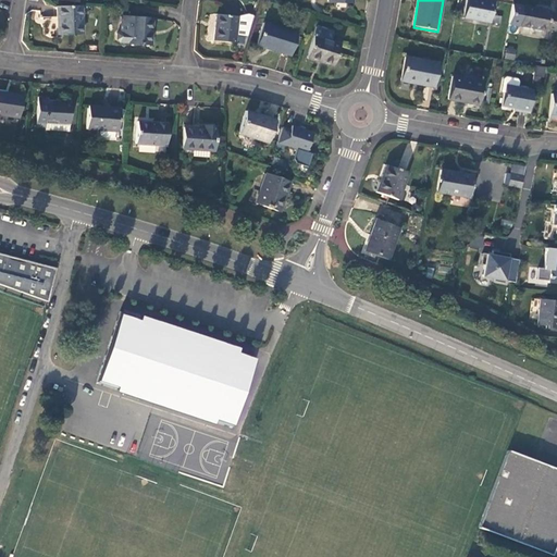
[(490,24),(494,1),(486,0),(466,0),(463,19),(490,24)]
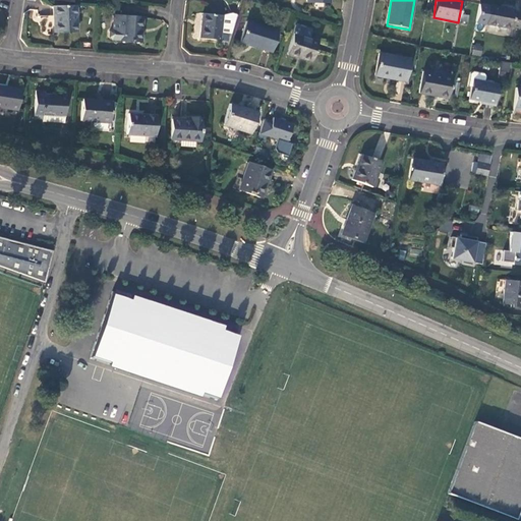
[(76,32),(75,6),(52,6),(53,34),(76,32)]
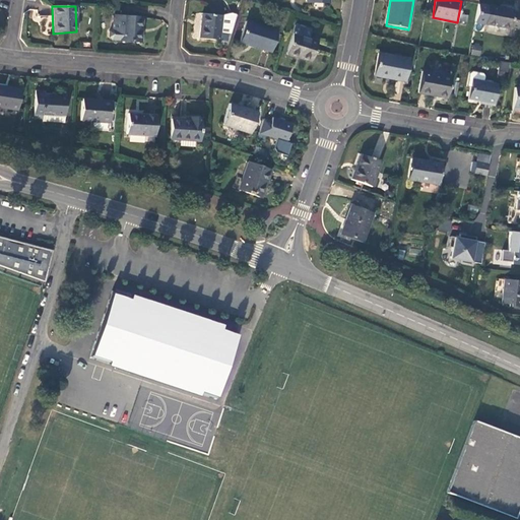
[(489,6),(485,24),(509,28),(510,29),(510,27),(518,29),(519,16),(519,12),(513,11),(514,10),(489,6)]
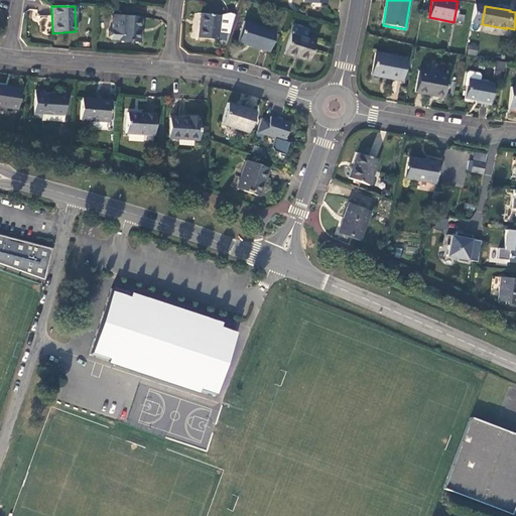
[(198,37),(209,38),(210,14),(200,13),(198,37)]
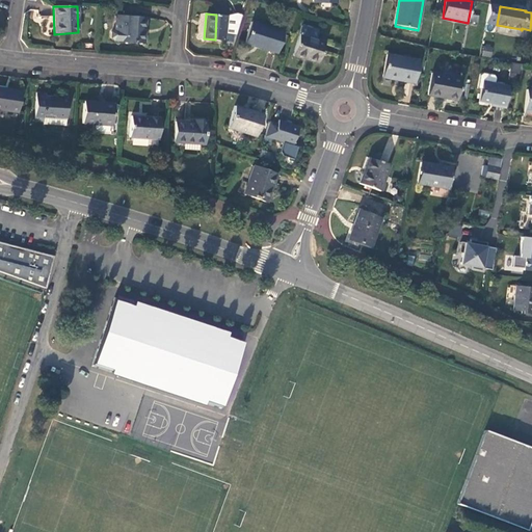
[(216,15),(215,40),(223,41),(224,33),(235,34),(241,15),(237,14),(227,16),(216,15)]
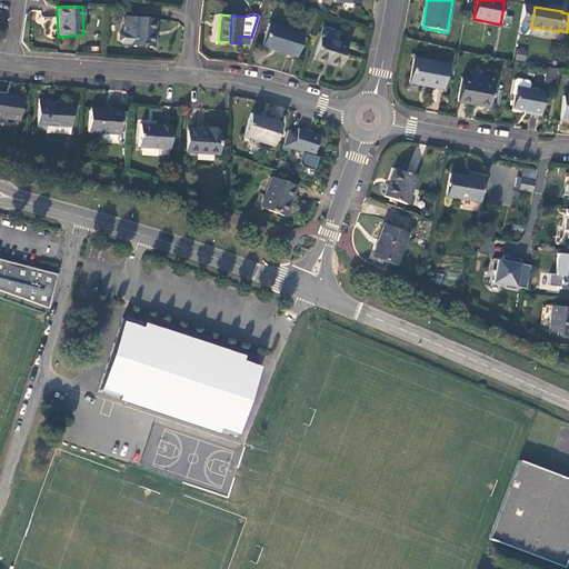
[(156,19),(133,18),(131,45),(153,46),(156,19)]
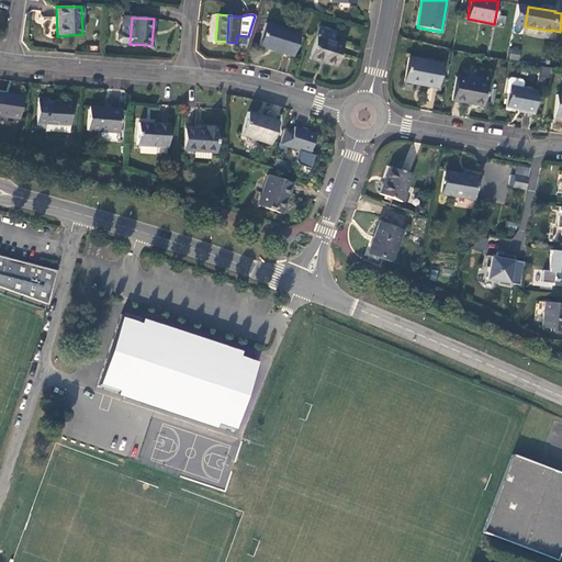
[(300,34),(266,23),(258,46),(293,57),(300,34)]
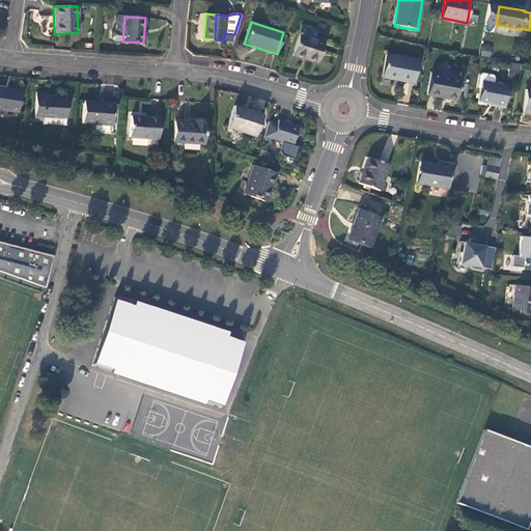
[(291,56),(317,64),(325,42),(315,38),(317,30),(301,25),(291,56)]
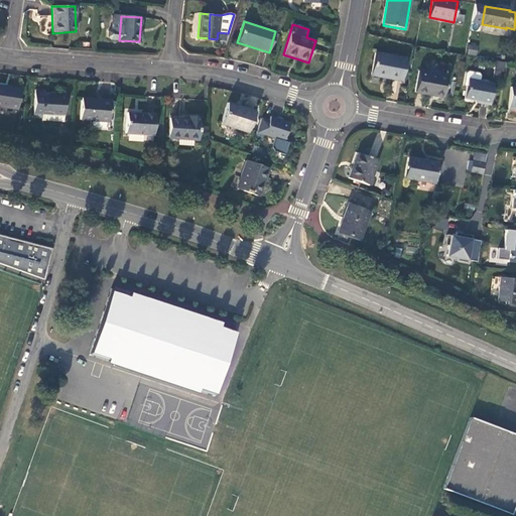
[(504,36),(505,28),(482,24),(480,32),(504,36)]
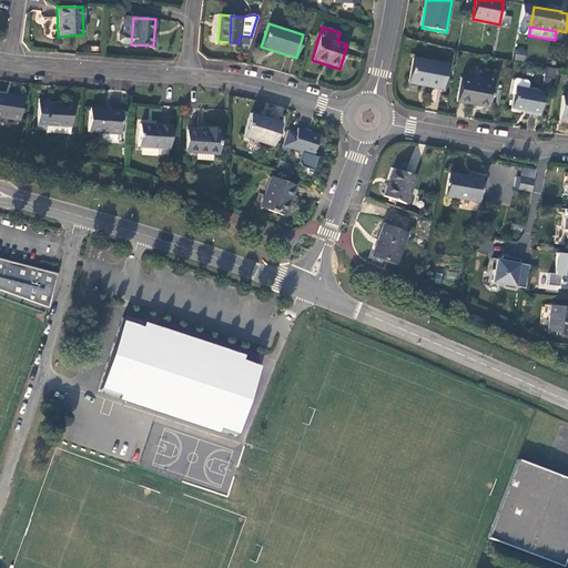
[(524,61),(526,51),(517,48),(514,59),(524,61)]
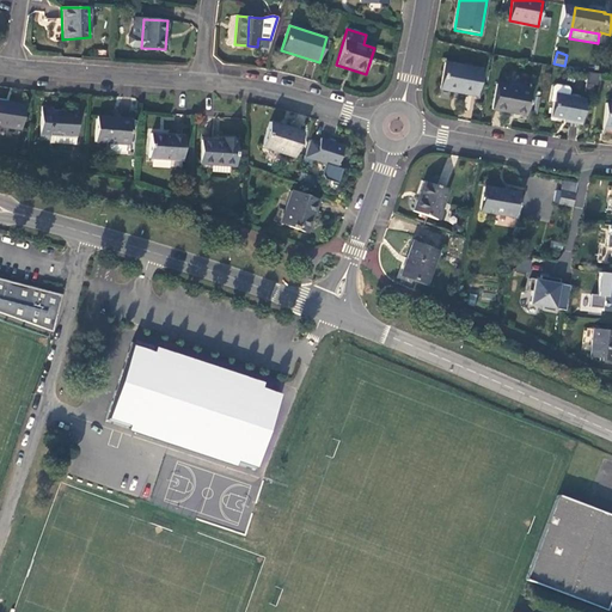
[(482,71),(445,62),(441,90),(477,96),(482,71)]
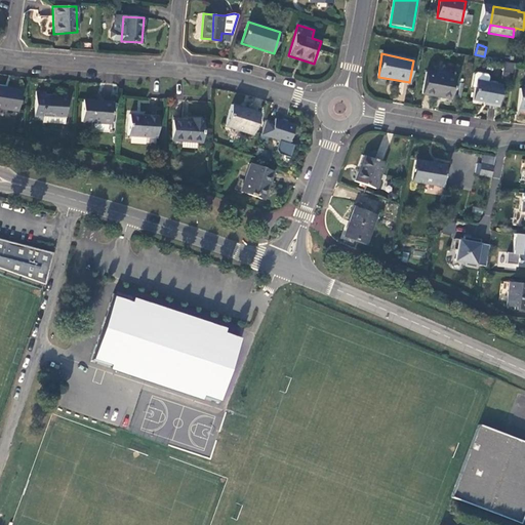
[(501,75),(512,77),(515,64),(505,62),(501,75)]
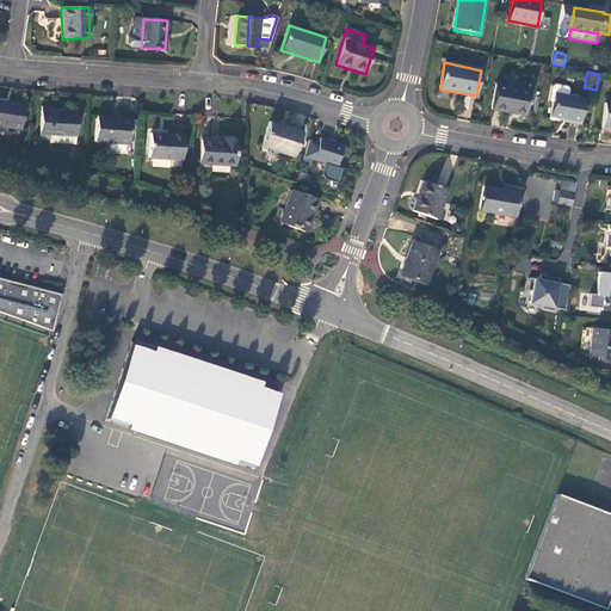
[(531,91),(497,85),(492,110),(526,116),(531,91)]
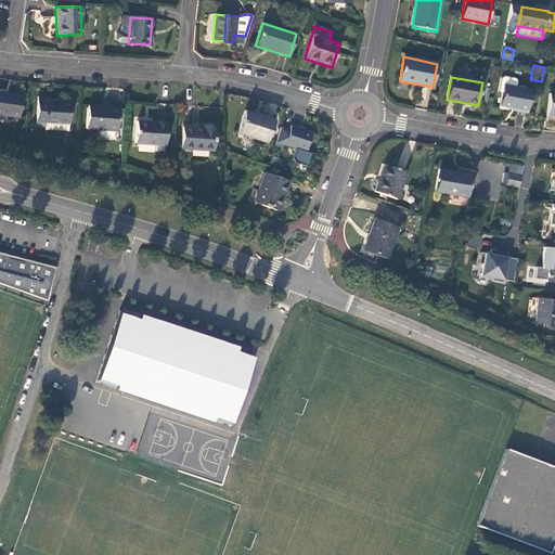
[(500,92),(503,92),(504,86),(517,88),(517,81),(516,79),(505,77),(502,79),(500,92)]
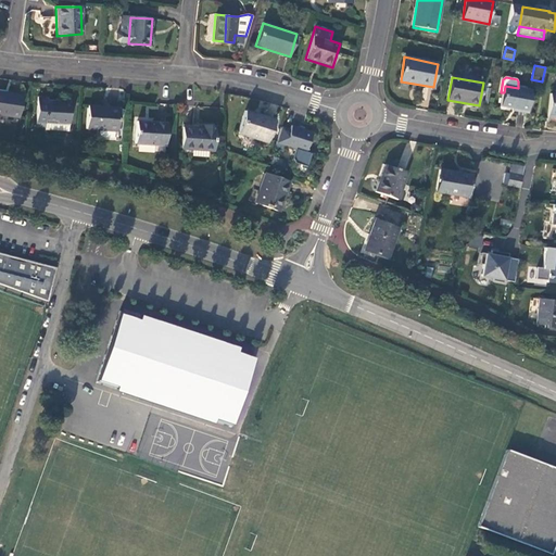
[(504,92),(501,106),(518,110),(518,111),(528,113),(531,90),(518,88),(505,86),(504,92)]
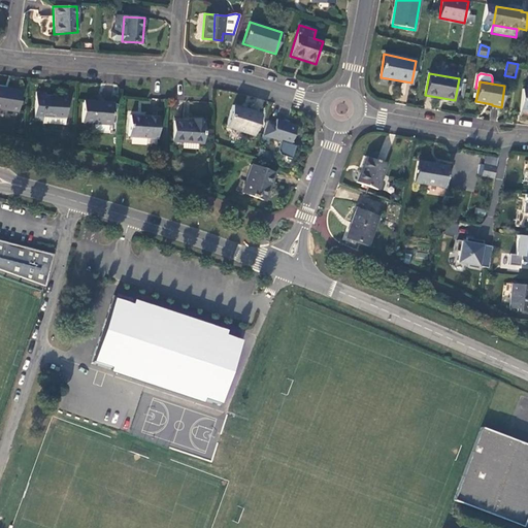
[(21,91),(0,87),(0,109),(18,112),(21,91)]
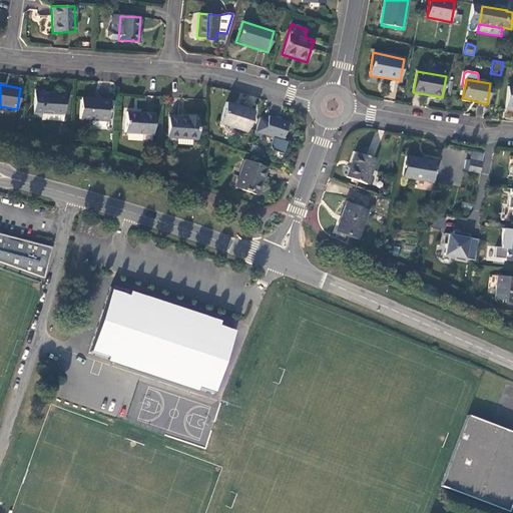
[(63,121),(65,94),(44,93),(44,90),(35,89),(33,116),(42,117),(42,120),(63,121)]
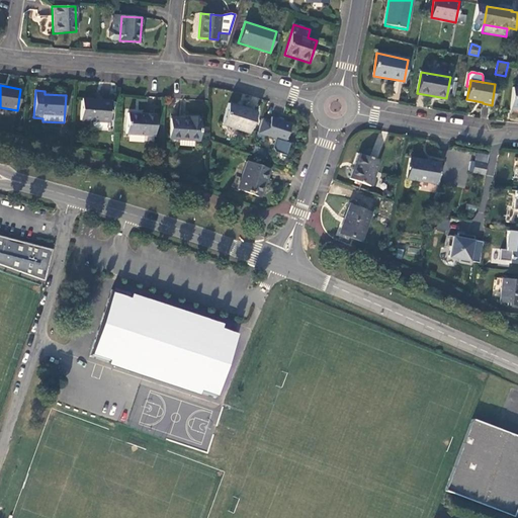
[(110,100),(82,98),(80,121),(109,122),(110,100)]
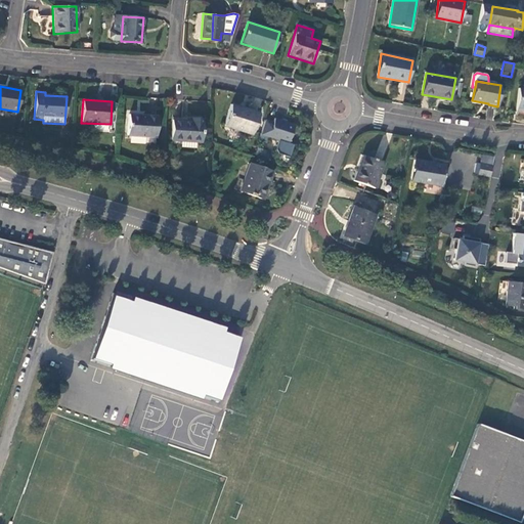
[(259,113),(231,104),(224,126),(252,135),(259,113)]
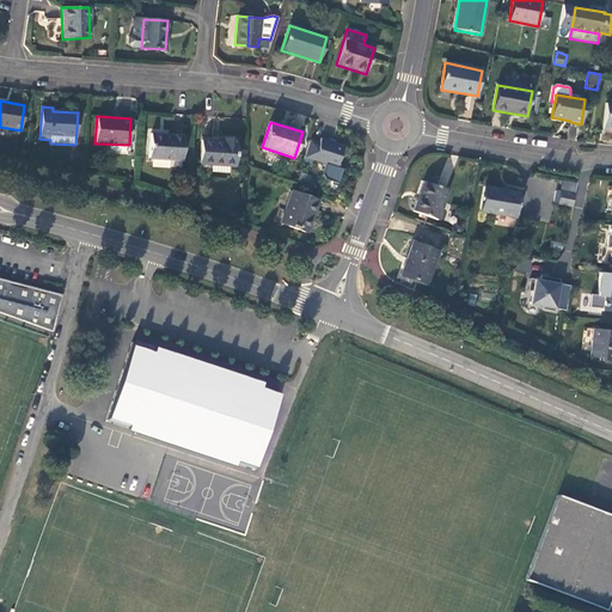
[(183,136),(151,134),(148,158),(182,160),(183,136)]
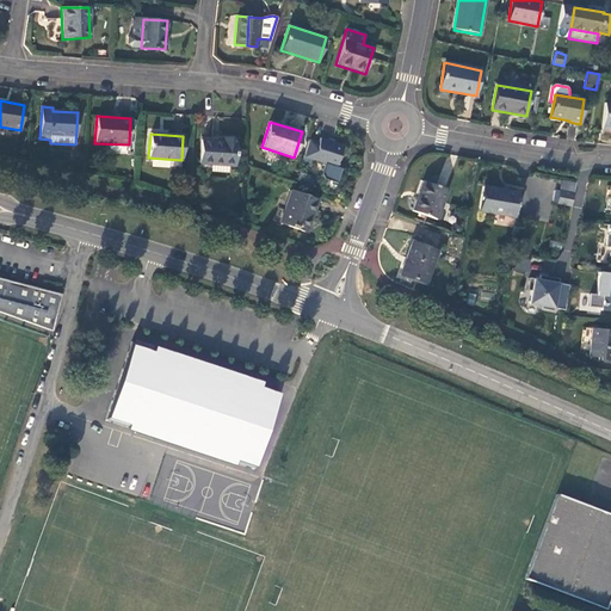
[(221,141),(201,140),(199,164),(234,166),(236,140),(221,139),(221,141)]
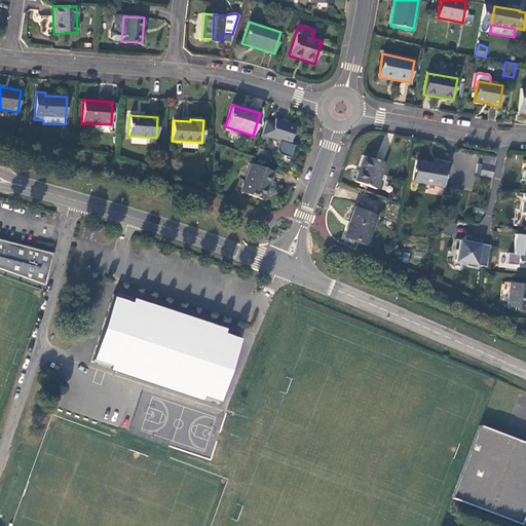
[(295,125),(275,119),(269,138),(290,144),(295,125)]
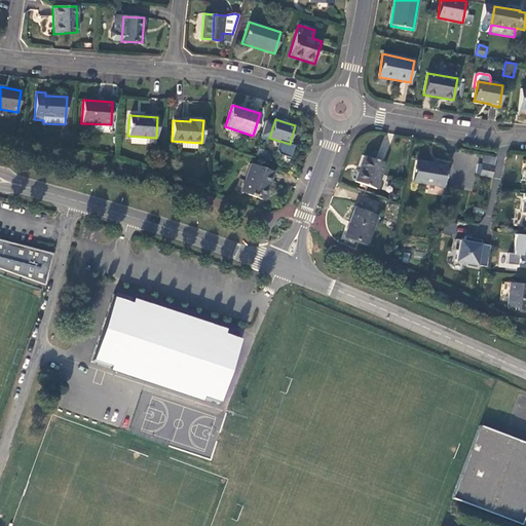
[(376,189),(384,163),(365,157),(355,182),(376,189)]
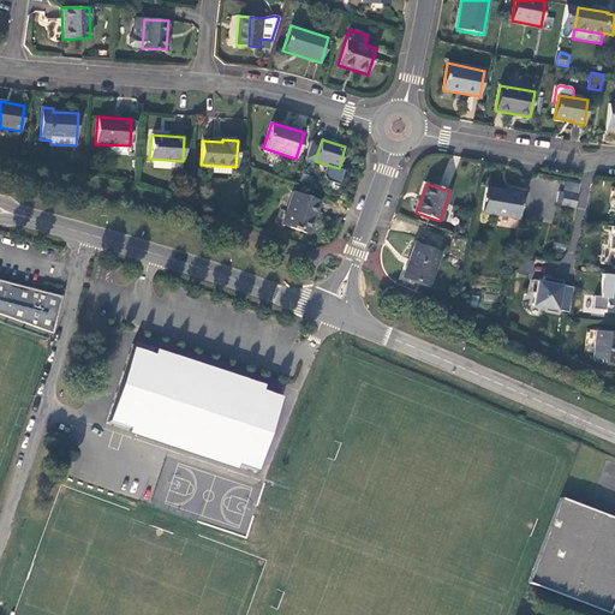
[(483,213),(519,219),(523,195),(487,190),(483,213)]
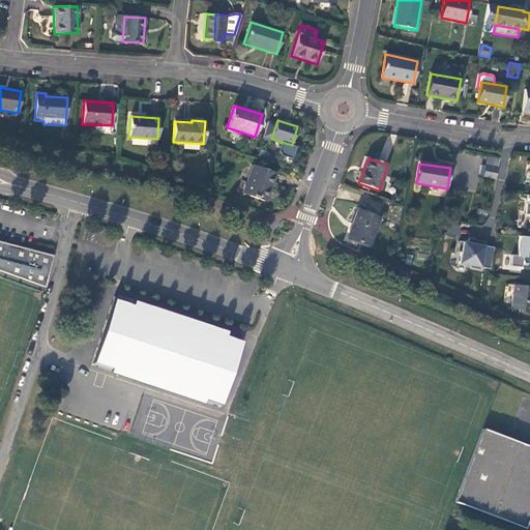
[(275,174),(253,166),(242,194),(265,202),(275,174)]
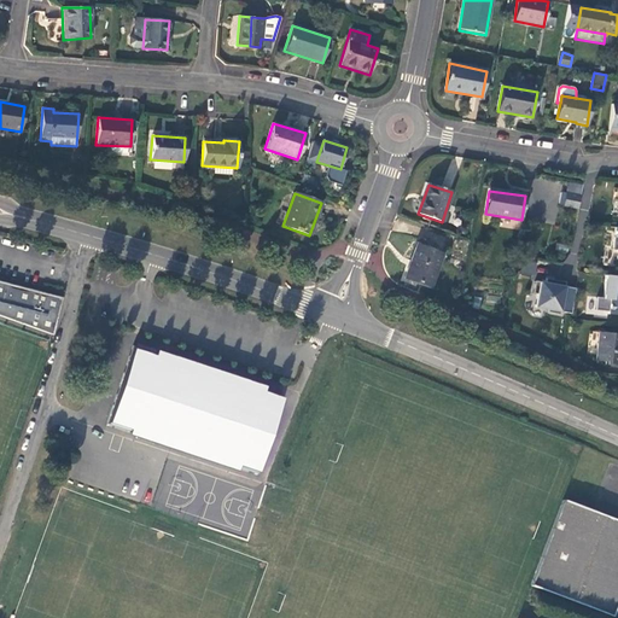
[(581,197),(563,193),(560,207),(578,209),(581,197)]
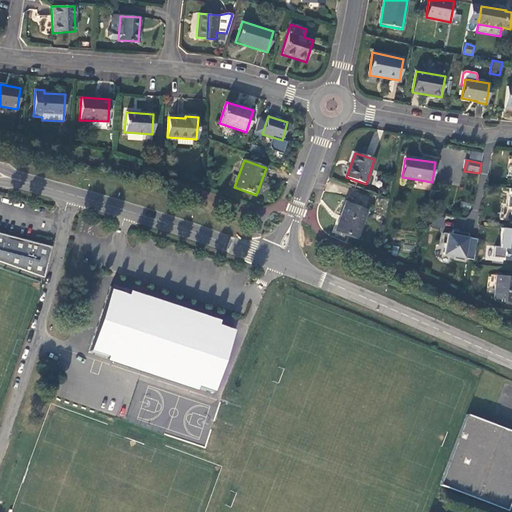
[(356,238),(366,211),(345,203),(336,230),(356,238)]
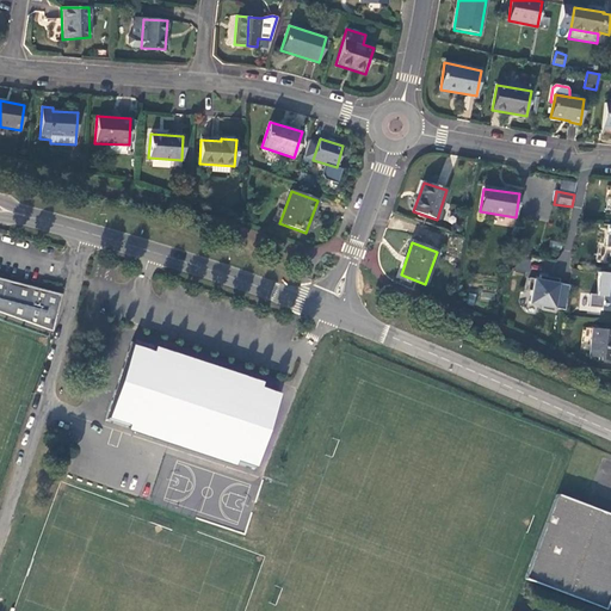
[(610,273),(599,272),(597,296),(603,297),(602,310),(610,312),(610,273)]
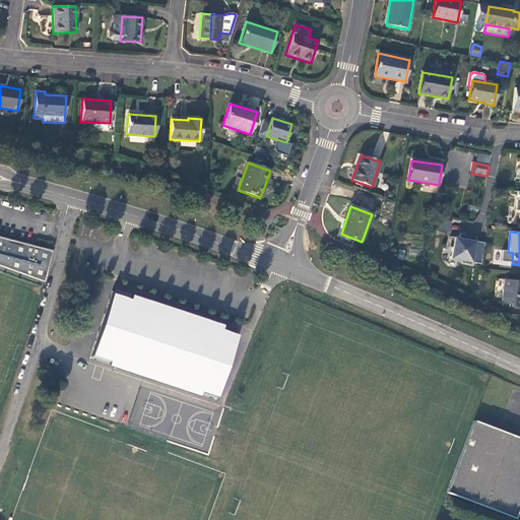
[(471,263),(480,265),(484,244),(475,242),(476,238),(459,235),(459,239),(450,238),(449,248),(452,249),(450,259),(461,261),(460,264),(471,265),(471,263)]
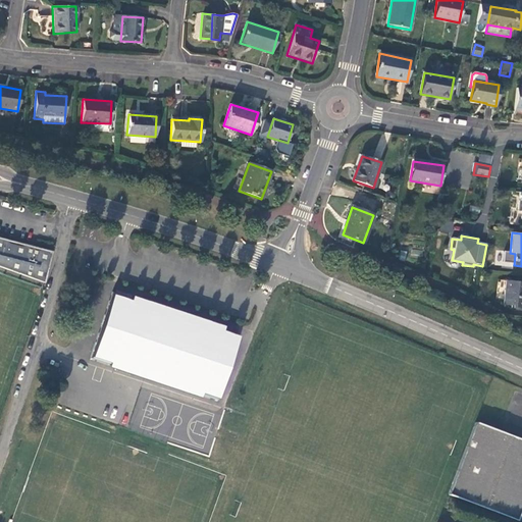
[(0,266),(45,282),(52,251),(0,237),(0,266)]
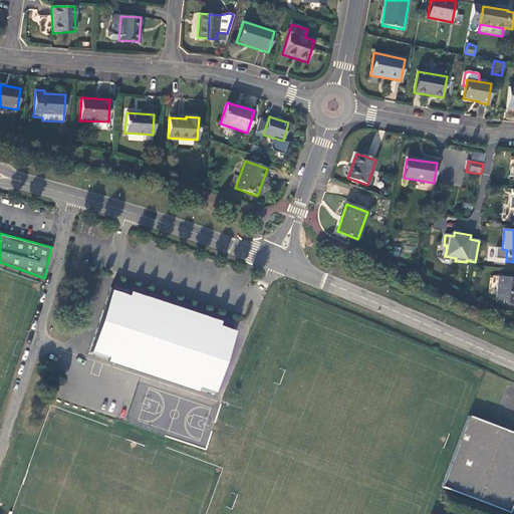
[(513,278),(498,277),(496,301),(504,301),(504,304),(513,304),(513,278)]
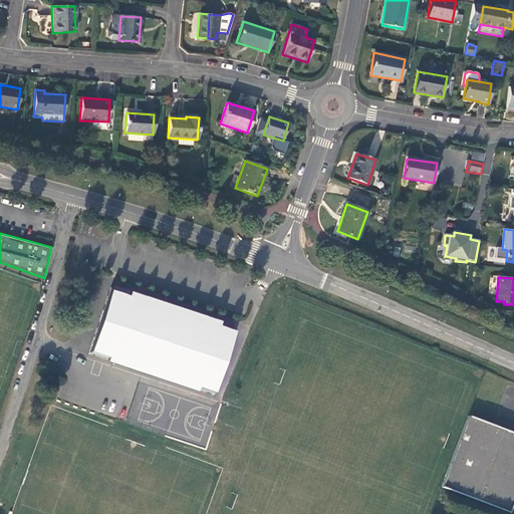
[(239,332),(115,291),(93,355),(217,397),(239,332)]
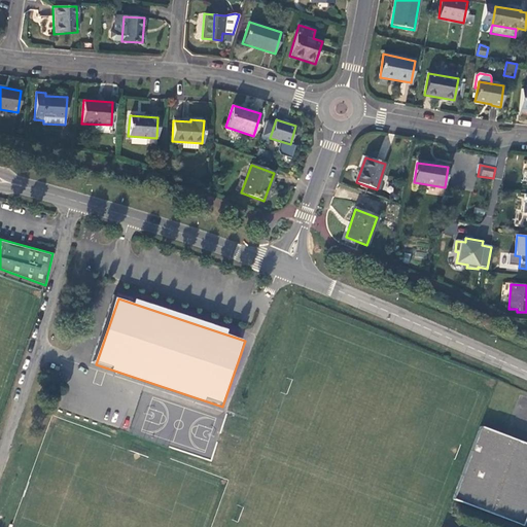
[(526,445),(481,427),(453,499),(521,526),(526,510),(526,445)]
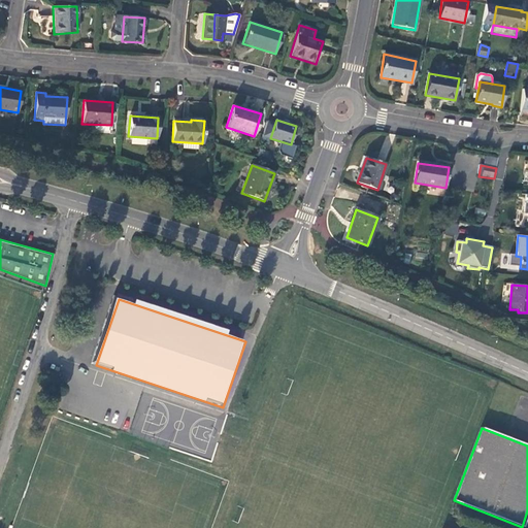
All buildings are outlined.
